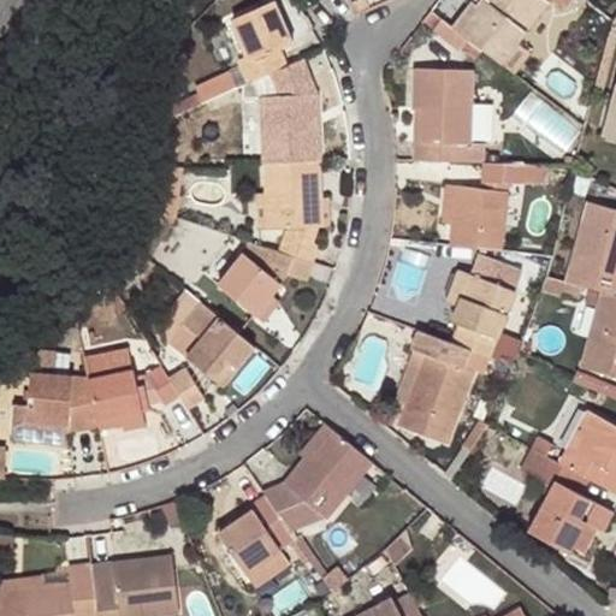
[(248,61),(240,66),(247,84),(286,67),(278,49),(291,43),(271,0),(268,0),(229,18),(231,24),(248,61)]
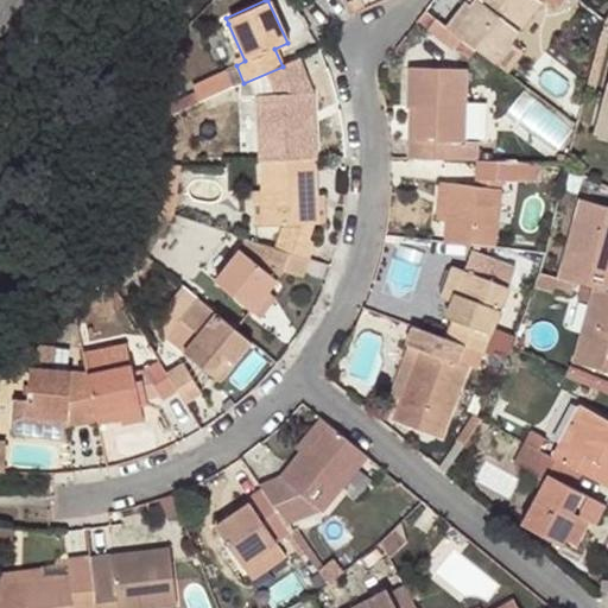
[(436,18),(445,25),(463,1),(469,5),(473,0),(447,0),(441,8),(431,1),(425,10),(435,17),(436,18)]
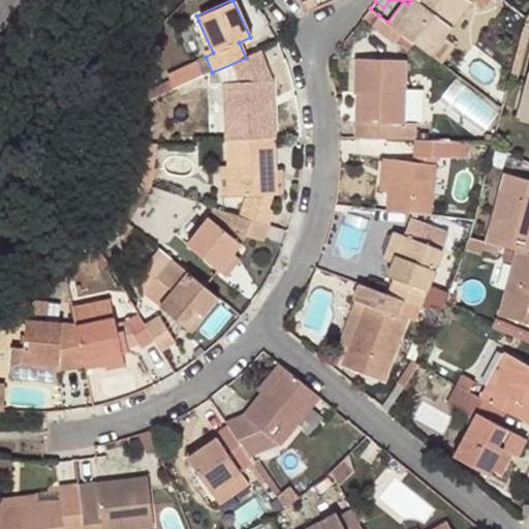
[(411,0),(408,4),(403,1),(387,22),(402,33),(429,54),(442,35),(469,0),(468,0),(411,0)]
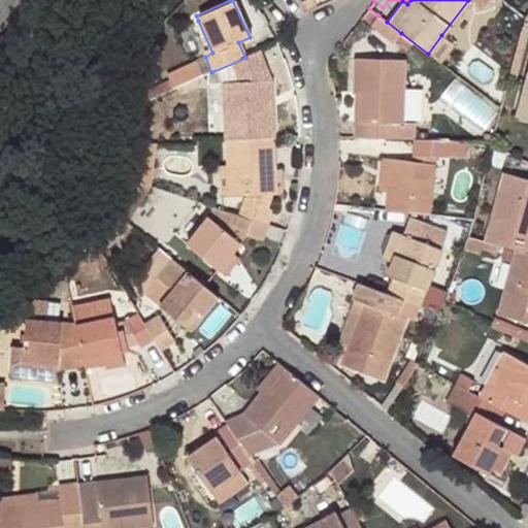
[(363,17),(372,24),(378,15),(377,14),(369,8),(363,17)]
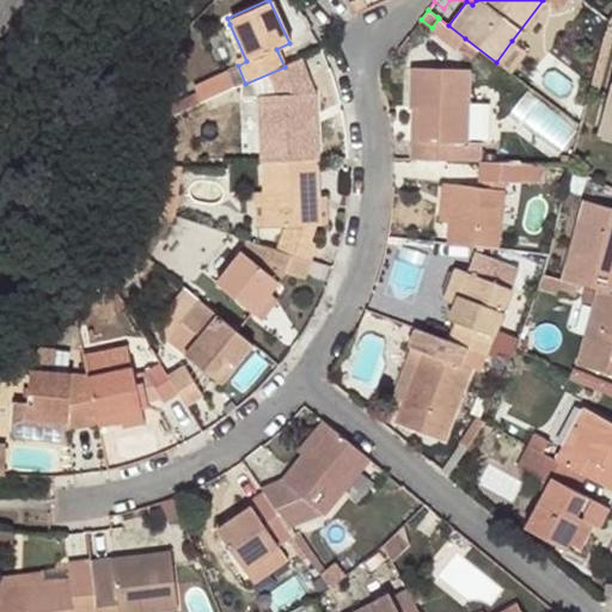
[(457,48),(465,38),(448,25),(439,18),(432,28),(457,48)]
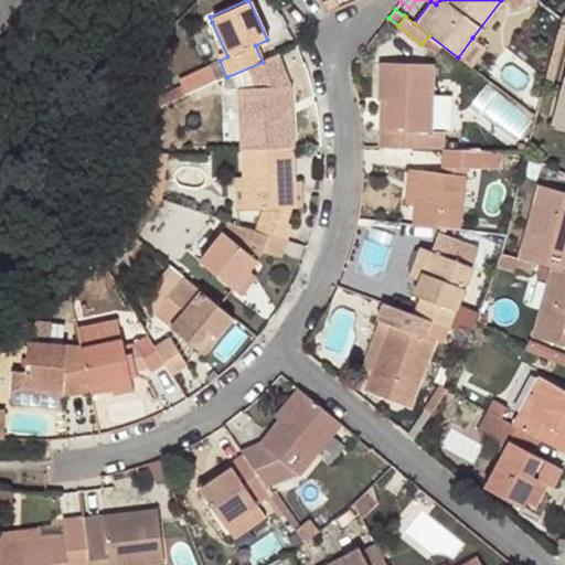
[(556,23),(545,17),(539,27),(550,33),(556,23)]
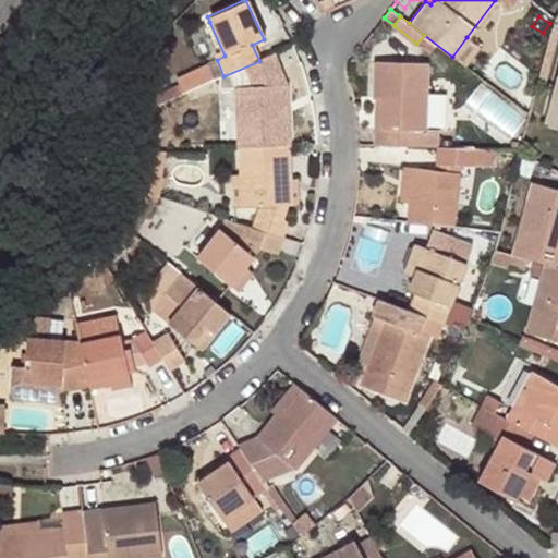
[(201,26),(217,60),(225,56),(209,22),(201,26)]
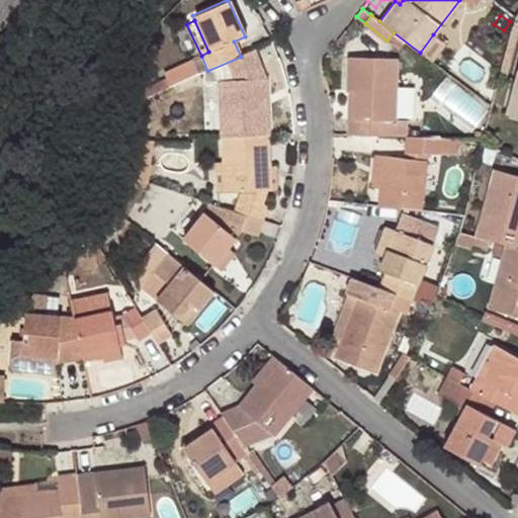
[(444,42),(433,34),(420,53),(431,62),(444,42)]
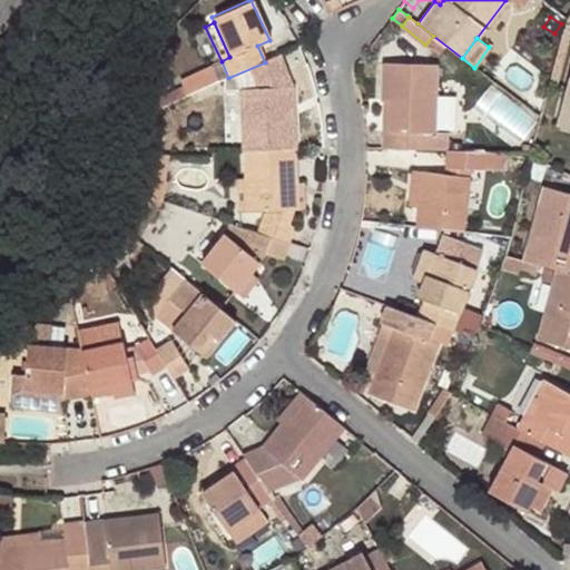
[(228,89),(242,89),(243,118),(245,150),(295,148),(292,87),(262,88),(261,82),(286,72),(281,56),(265,62),(228,78),(225,79),(225,89),(228,89)]
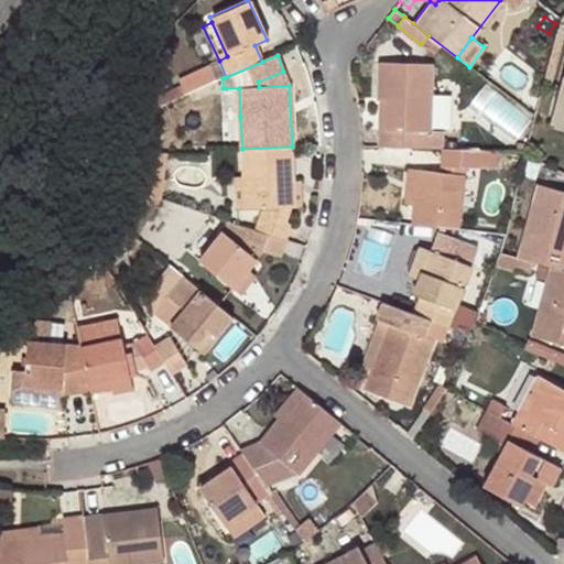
[(392,100),(390,128),(381,128),(380,147),(444,149),(447,149),(448,131),(433,129),(435,94),(436,63),(379,63),(379,99),(382,99),(392,100)]
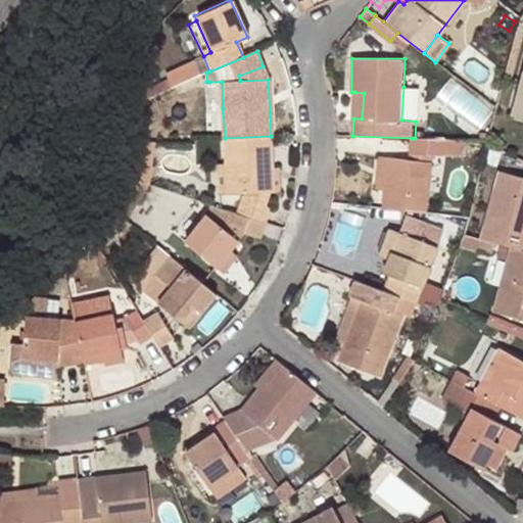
[(170,89),(201,76),(196,63),(164,76),(167,81),(170,89)]
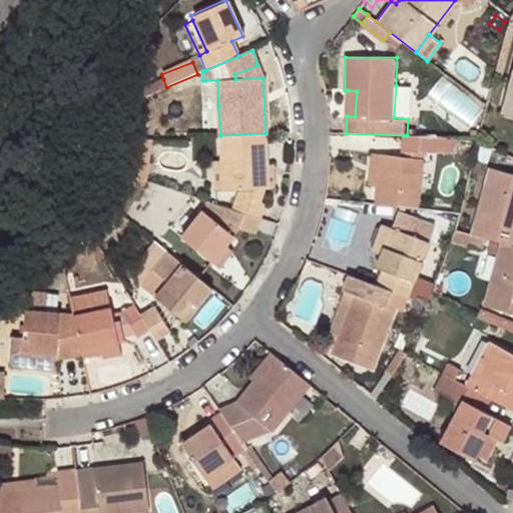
[(263,78),(258,65),(234,74),(235,79),(263,78)]
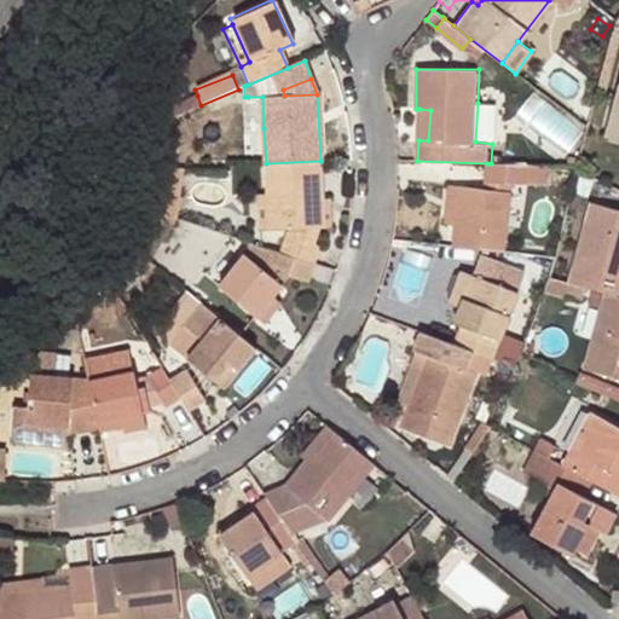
[(534,92),(519,115),(571,150),(586,127),(534,92)]
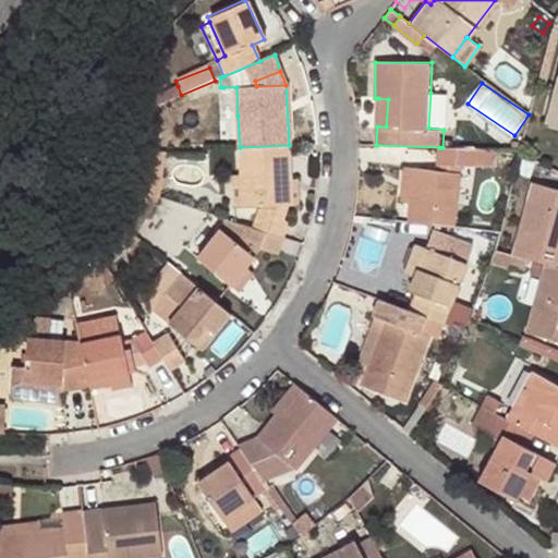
[(155,106),(181,95),(178,86),(150,97),(155,106)]
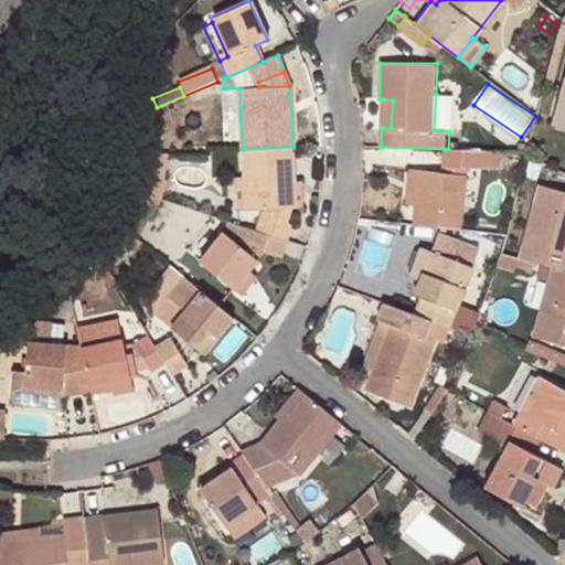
[(226,118),(241,117),(240,88),(226,88),(226,118)]
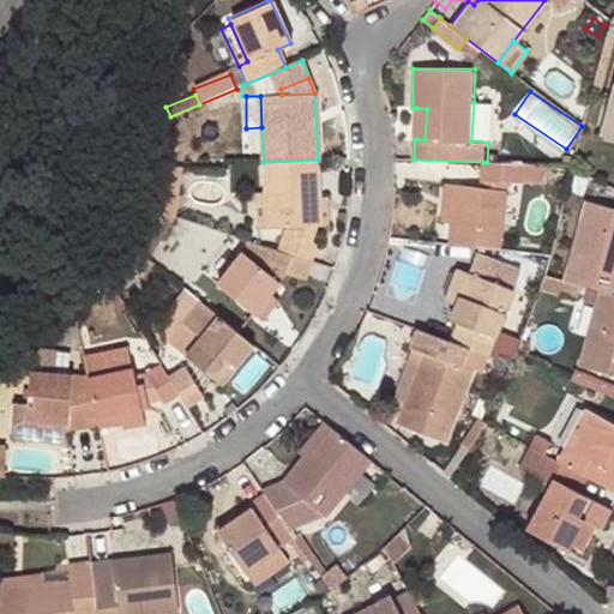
[(416,108),(415,139),(425,139),(427,109),(416,108)]
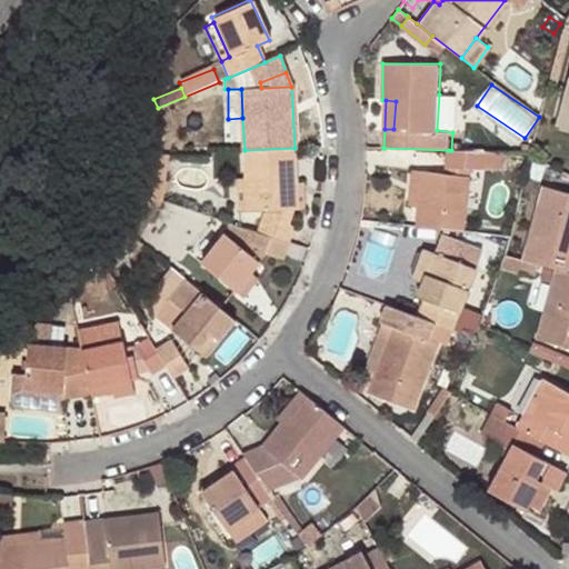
[(568,128),(568,111),(561,109),(557,126),(568,128)]
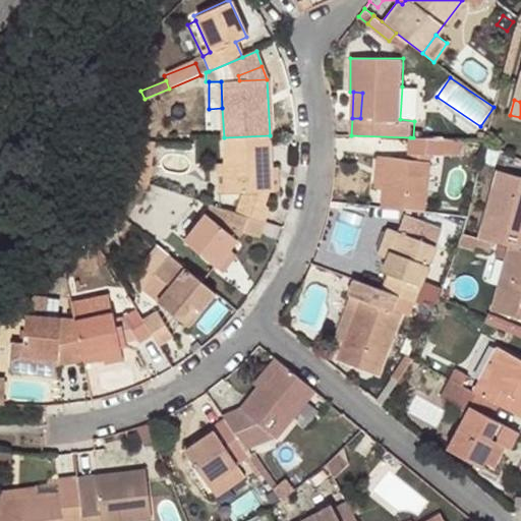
[(224,137),(225,163),(226,193),(242,192),(267,191),(272,190),(272,166),(270,135),(224,137)]
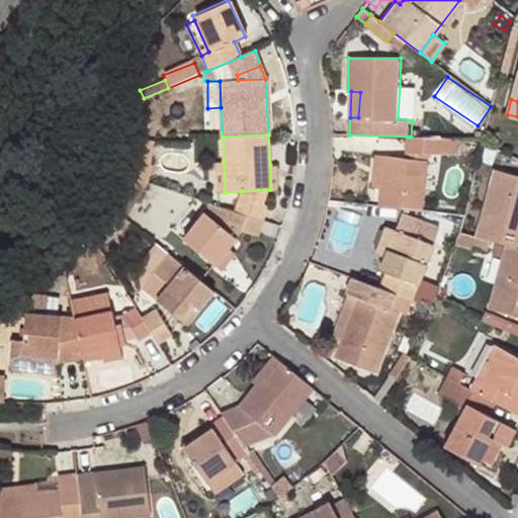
[(412,154),(431,155),(431,154),(460,155),(461,139),(411,137),(408,137),(407,153),(412,154)]
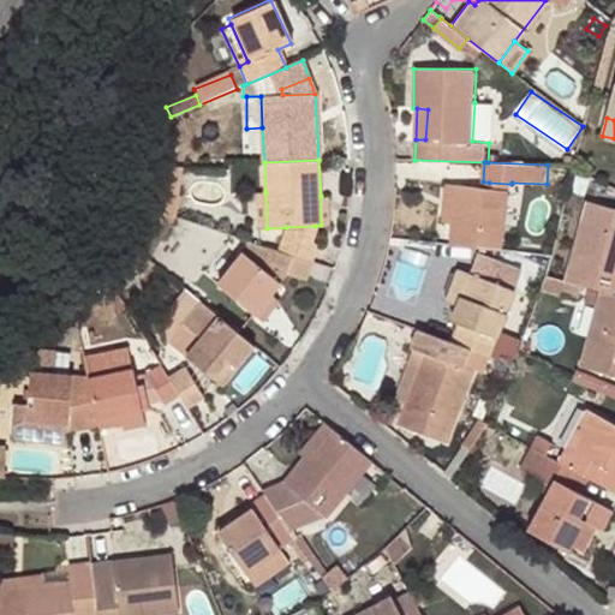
[(511,193),(512,184),(489,183),(488,191),(511,193)]
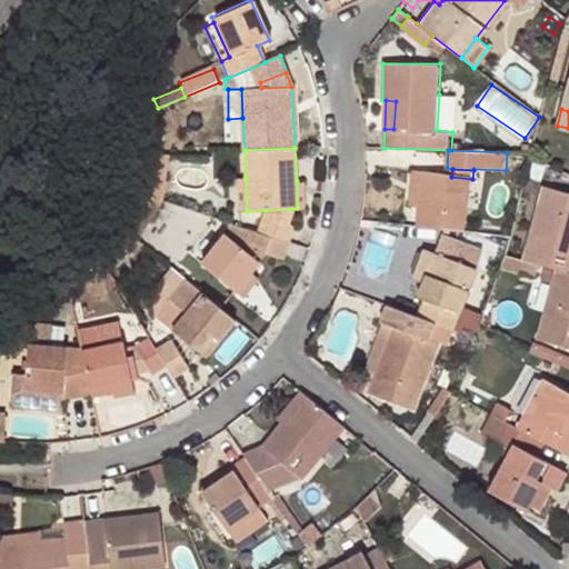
[(411,209),(420,211),(425,175),(416,173),(411,209)]
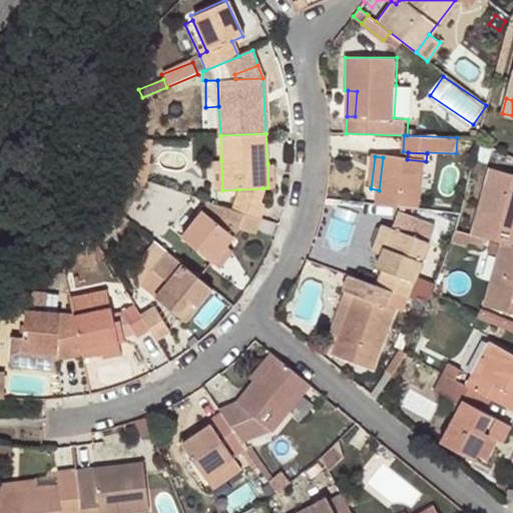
[(383,157),(379,190),(377,205),(421,210),(426,161),(407,159),(383,157)]
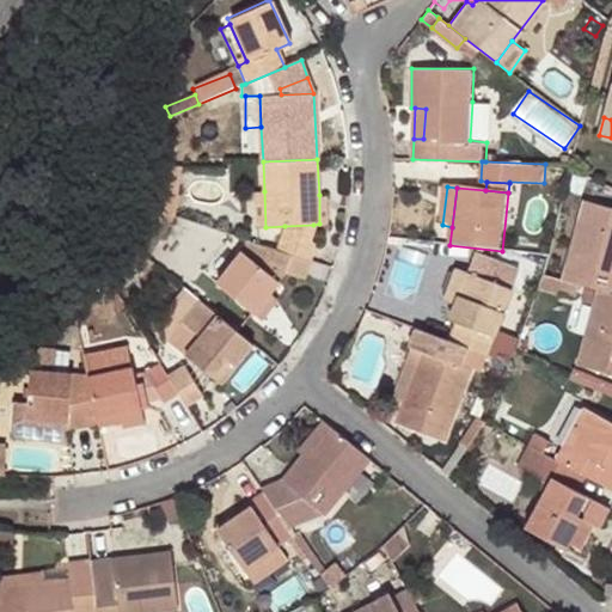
[(257,227),(265,227),(264,191),(256,193),(257,227)]
